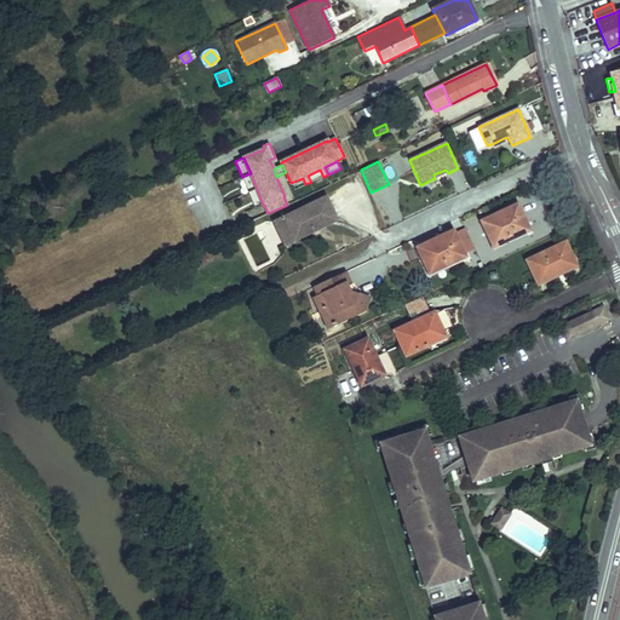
[(323,177),(320,170),(308,176),(311,182),(323,177)]
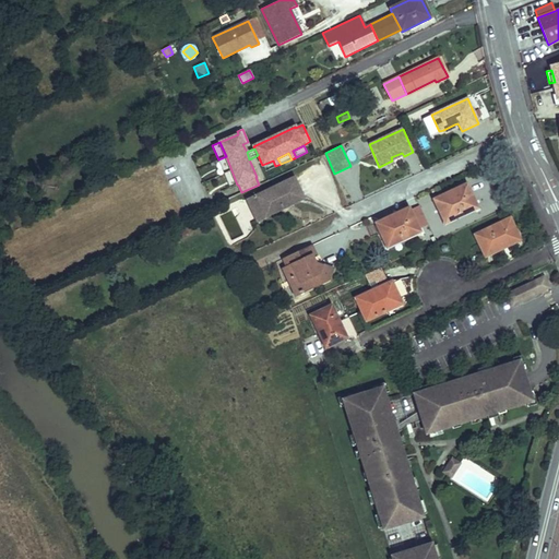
[(232,170),(226,156),(218,159),(224,174),(232,170)]
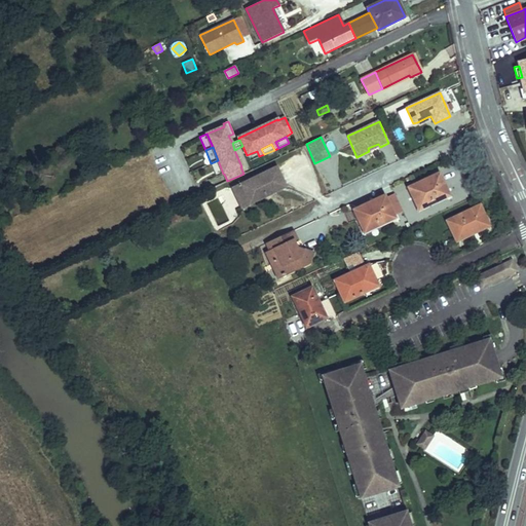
[(257,151),(247,155),(250,161),(259,156),(257,151)]
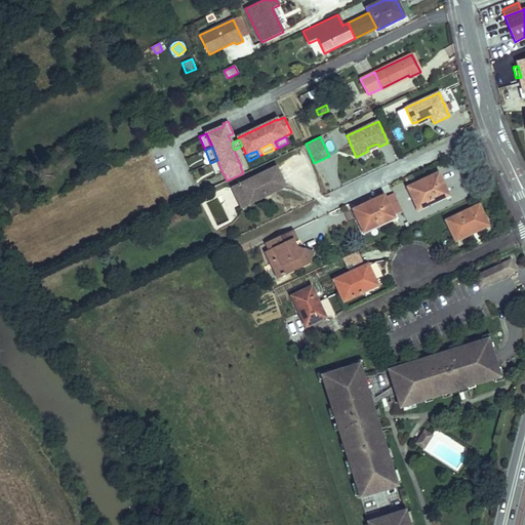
[(215,176),(223,173),(217,160),(210,163),(215,176)]
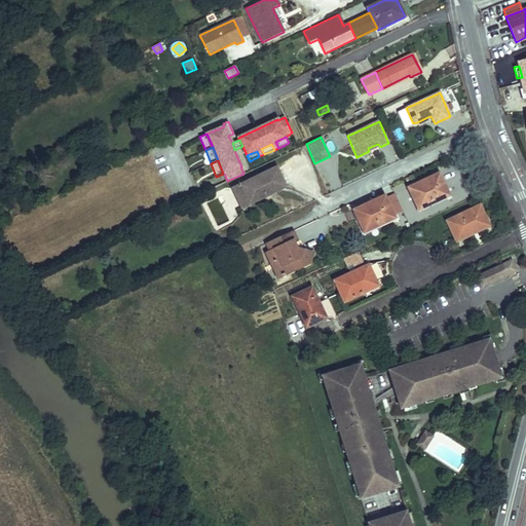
[(239,185),(249,204),(286,187),(276,167),(239,185)]
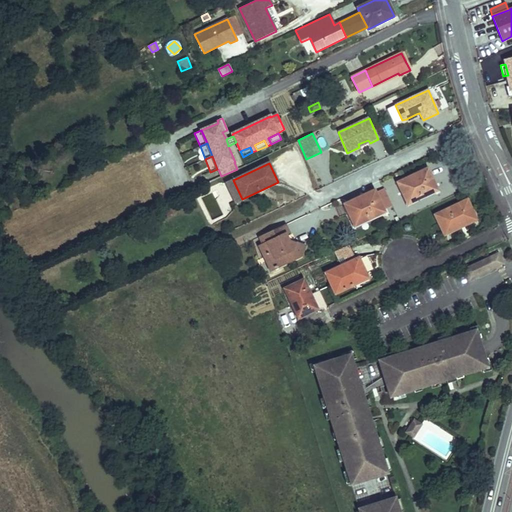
[(427,169),(398,183),(407,202),(424,194),(425,196),(437,190),(427,169)]
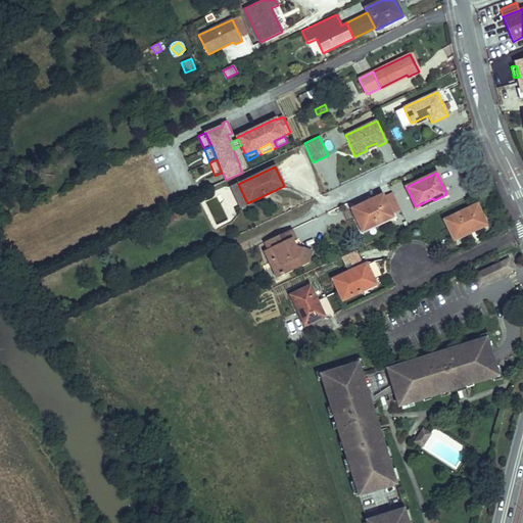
[(241,206),(247,203),(238,184),(231,187),(241,206)]
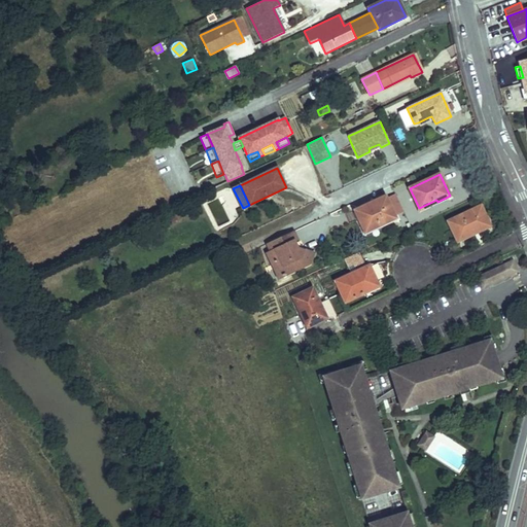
[(394,196),(387,200),(393,215),(401,211),(394,196)]
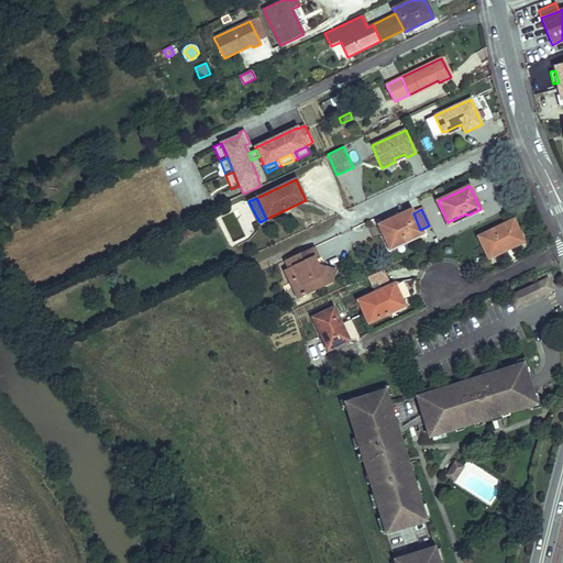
[(409,240),(422,233),(420,230),(414,213),(411,210),(378,225),(388,246),(408,238),(409,240)]
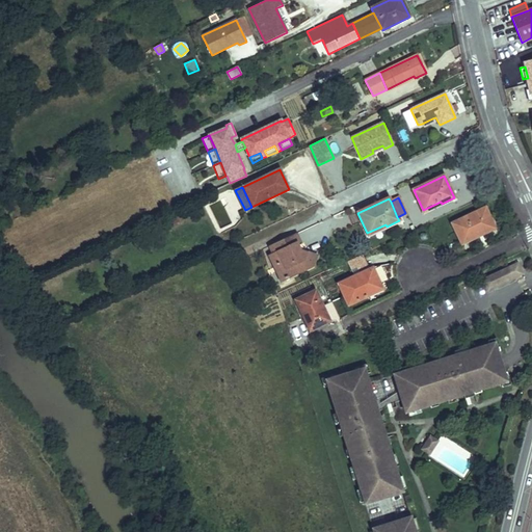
[(423,210),(424,212),(442,204),(441,202),(423,210)]
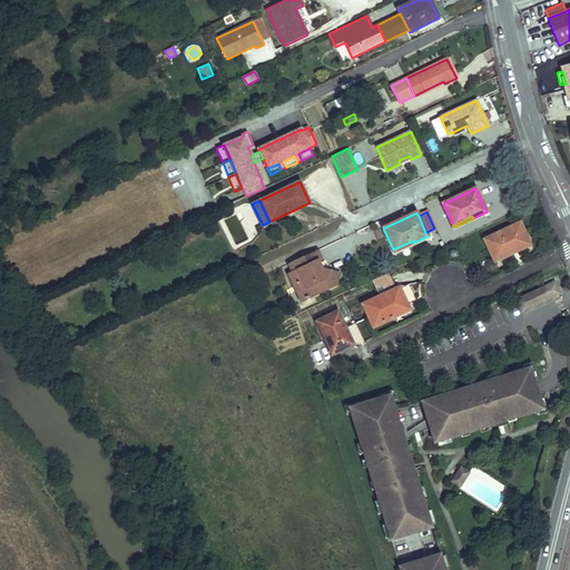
[(520,223),(484,239),(494,262),(513,253),(511,248),(528,239),(520,223)]
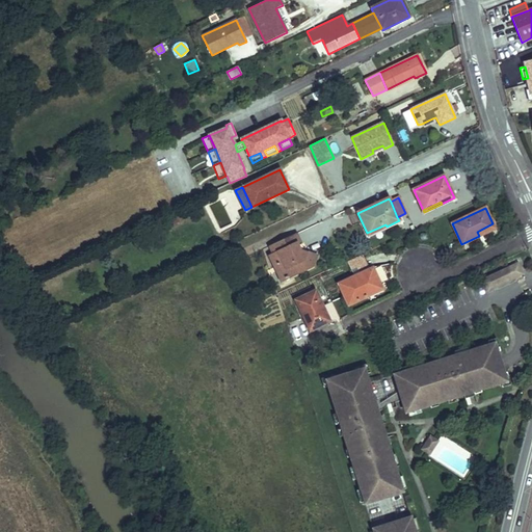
[(477,232),(479,236),(495,229),(493,223),(477,232)]
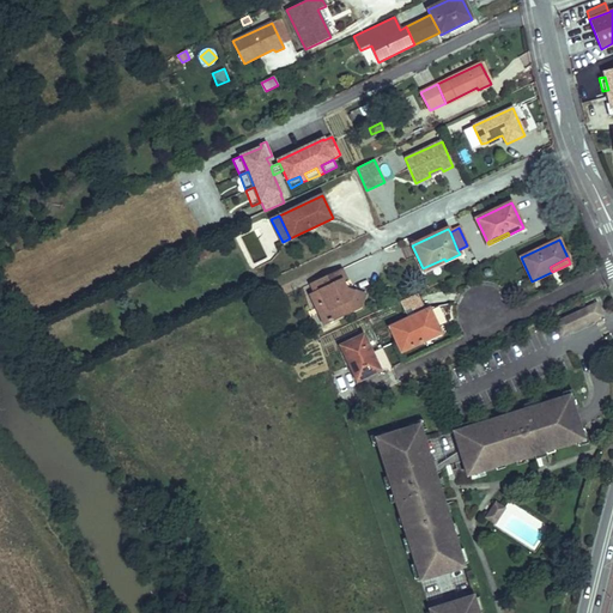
[(423,268),(424,271),(445,261),(444,259),(423,268)]
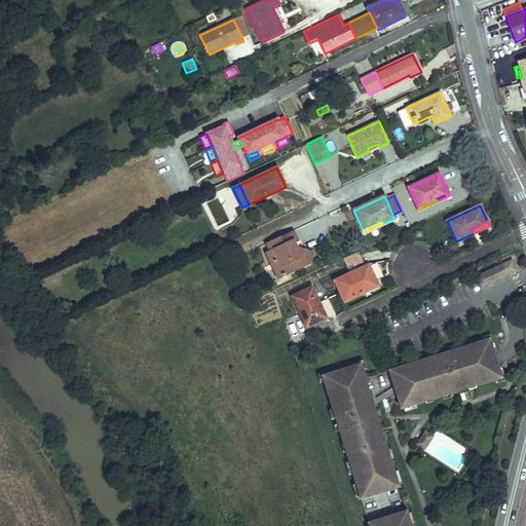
[(299,241),(295,230),(266,243),(270,252),(266,254),(270,261),(295,270),(310,263),(314,253),(304,250),(303,250),(299,252),(296,243),(299,241)]
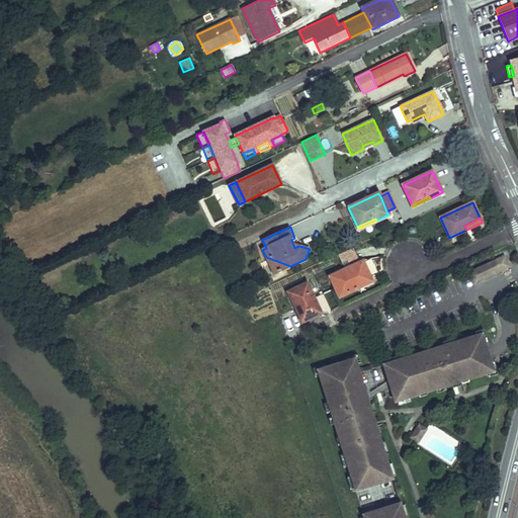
[(345,269),(359,263),(352,248),(339,254),(345,269)]
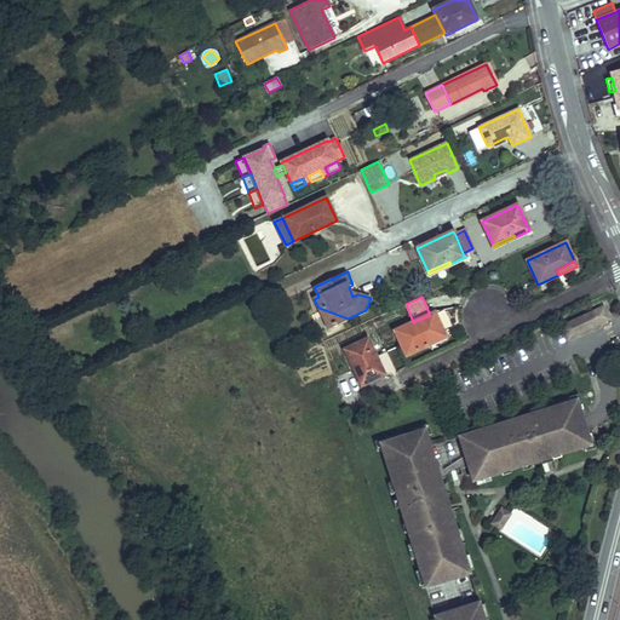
[(563,326),(568,338),(609,319),(603,306),(563,326)]
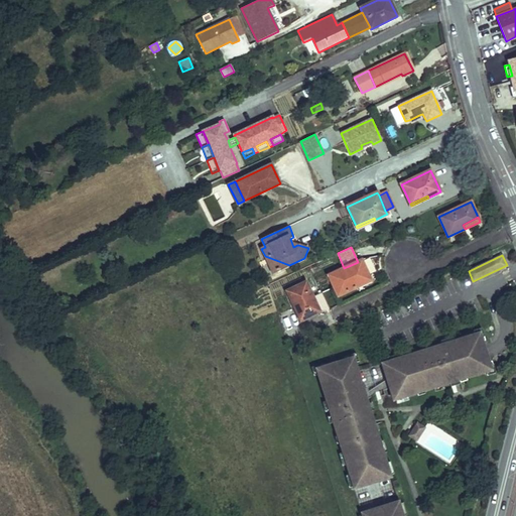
[(289,265),(265,256),(272,273),(289,265)]
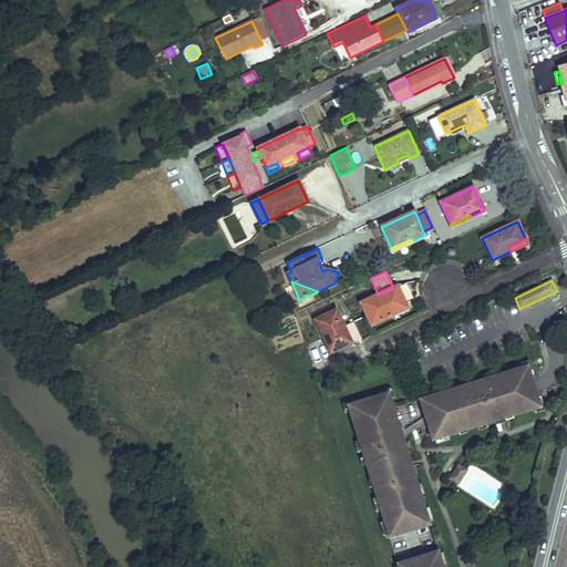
[(378,295),(361,302),(371,326),(393,315),(408,308),(397,286),(393,288),(378,295)]
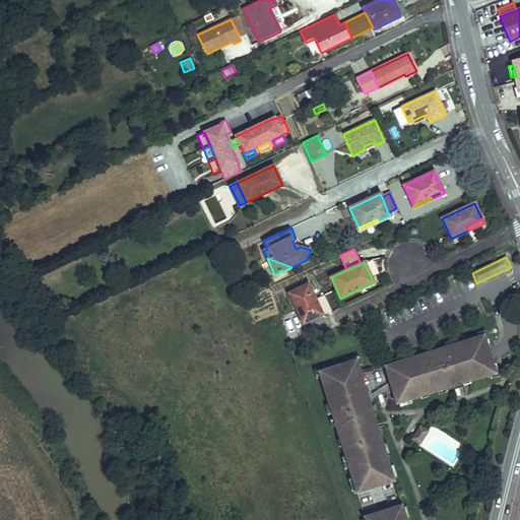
[(288,294),(303,323),(314,318),(313,316),(321,312),(308,284),(288,294)]
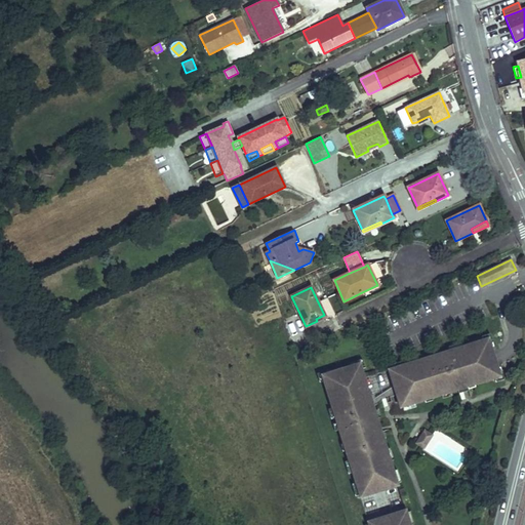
[(391,368),(389,369),(401,406),(404,406),(405,409),(417,405),(415,402),(426,399),(427,401),(434,399),(433,396),(465,386),(463,384),(468,381),(469,387),(476,385),(476,381),(495,375),(496,379),(505,376),(500,364),(497,365),(490,344),(493,342),(489,331),(481,333),(482,337),(461,345),(460,340),(448,345),(449,349),(420,359),(419,356),(412,359),(413,361),(403,364),(402,360),(390,364),(391,368)]
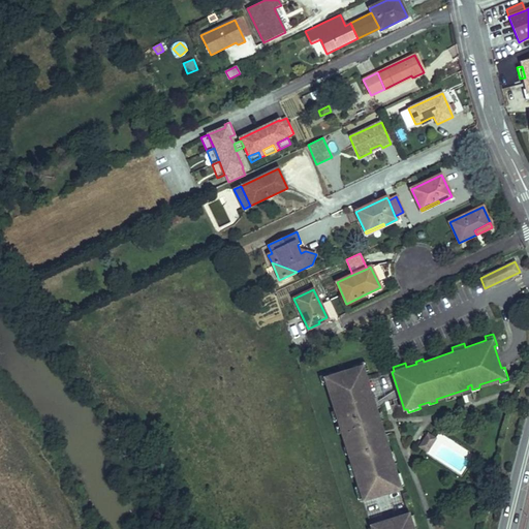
[(332,373),(319,377),(322,385),(327,384),(336,411),(332,413),(335,423),(339,422),(347,447),(345,447),(347,456),(350,455),(354,469),(351,470),(353,477),(358,476),(361,487),(356,488),(361,500),(365,498),(366,501),(403,489),(403,486),(406,485),(402,472),(399,473),(395,464),(399,462),(397,455),(393,457),(387,441),(391,441),(387,433),(385,434),(367,380),(364,372),(368,370),(366,362),(353,366),(354,369),(333,376),(332,373)]
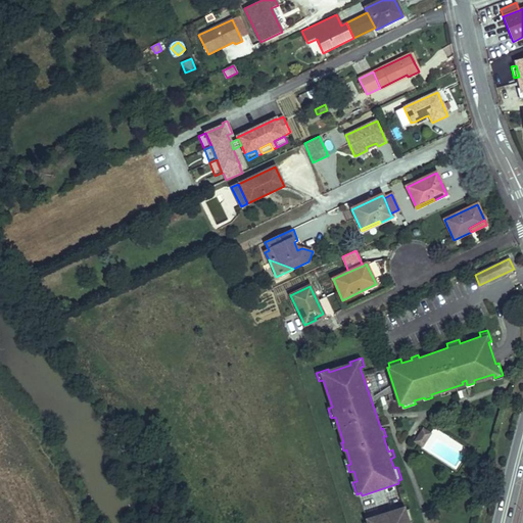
[(430,435),(433,431),(425,426),(423,431),(430,435)]
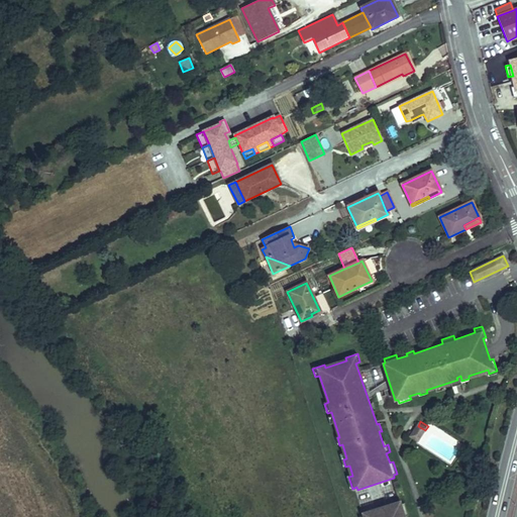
[(421,439),(424,434),(416,430),(413,434),(421,439)]
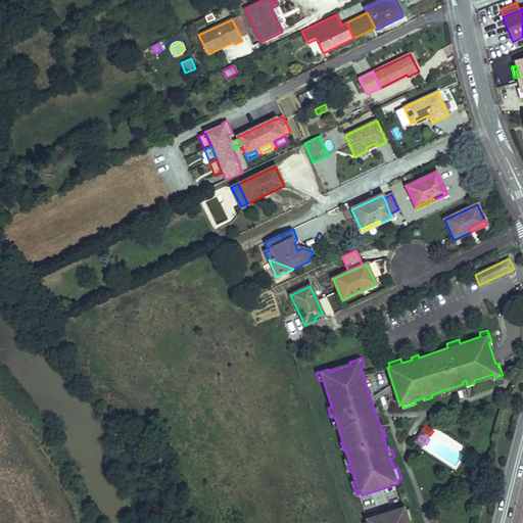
[(371,522),(367,522),(412,522),(416,520),(412,508),(408,510),(407,507),(370,520),(371,522)]
